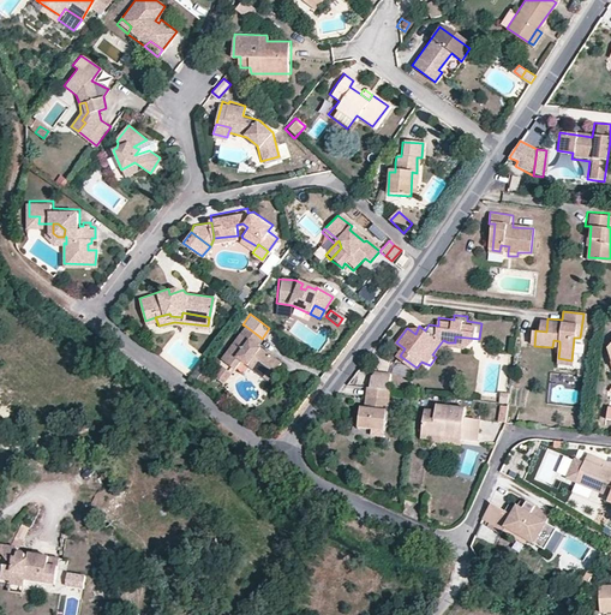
[(249,364),(268,378),(280,364),(258,347),(255,352),(250,348),(253,344),(259,336),(245,326),(219,359),(232,370),(238,363),(245,368),(249,364)]
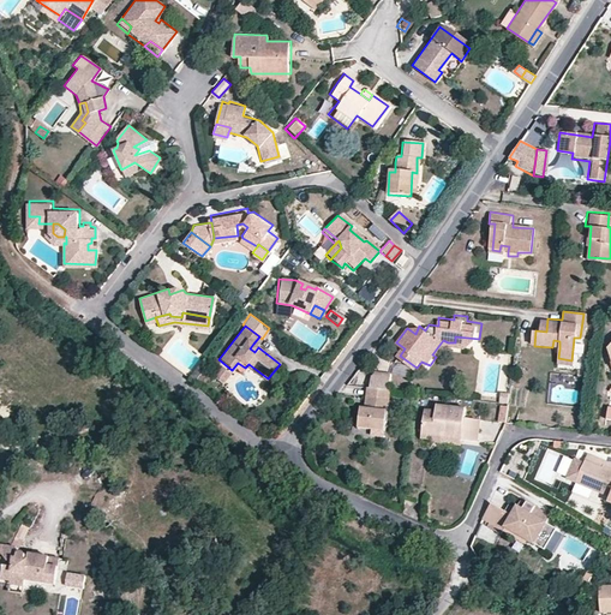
[(436,357),(448,342),(443,340),(432,354),(436,357)]
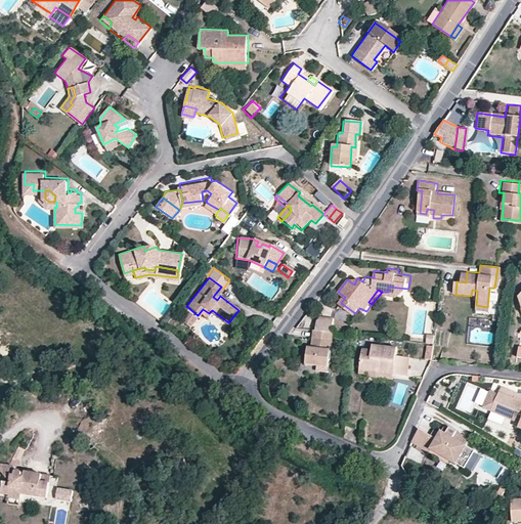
[(225,326),(228,322),(212,310),(209,313),(225,326)]
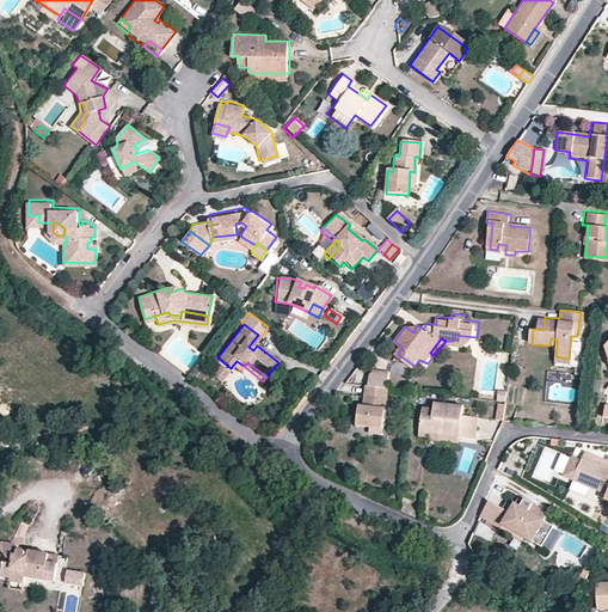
[(216,378),(223,368),(219,365),(212,375),(216,378)]
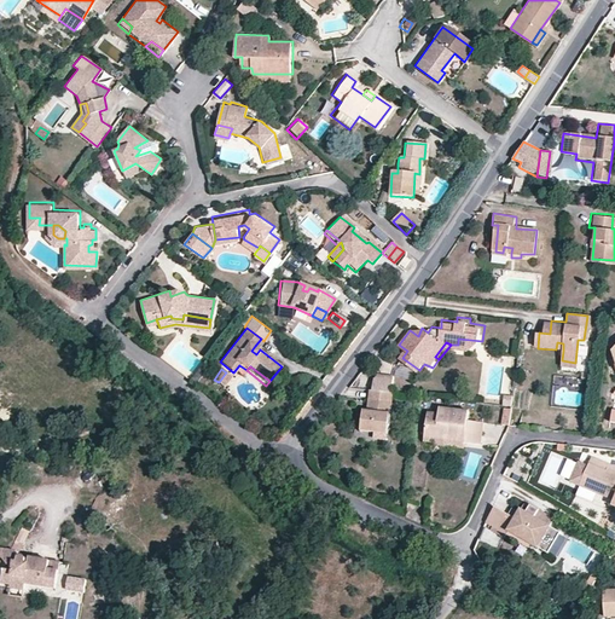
[(392,388),(394,372),(378,370),(373,376),(372,386),(388,388),(392,388)]
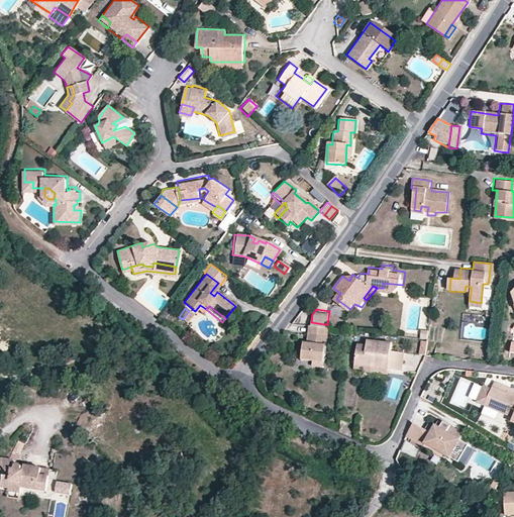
[(193,314),(189,311),(183,319),(187,322),(193,314)]
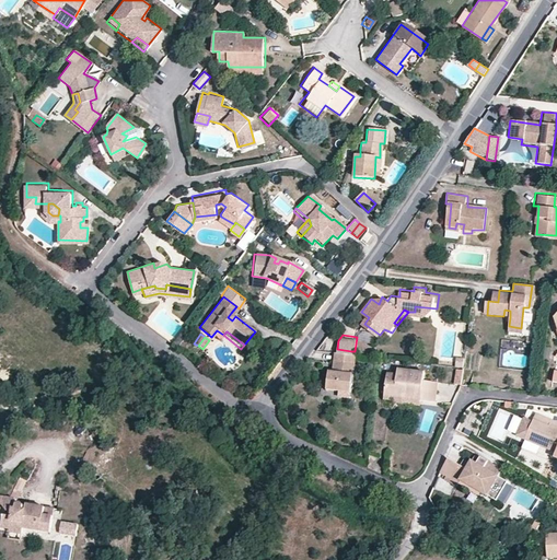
[(351,360),(351,351),(337,349),(335,349),(333,366),(329,366),(327,385),(339,386),(350,387),(352,369),(341,368),(343,359),(351,360)]
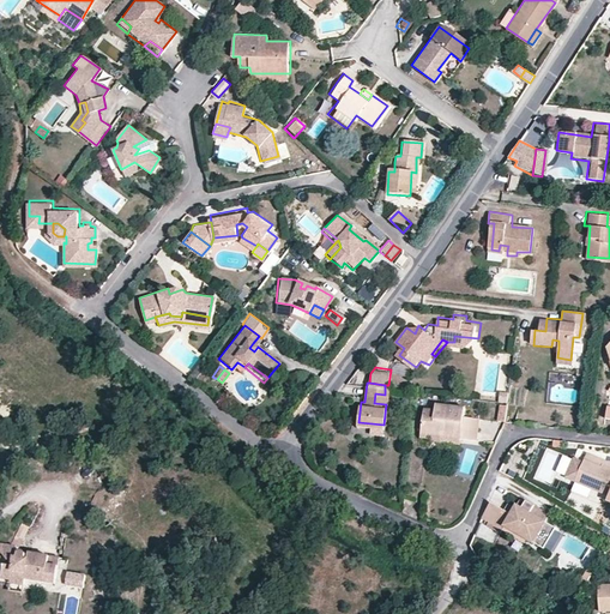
[(385,385),(385,395),(375,393),(374,403),(386,404),(388,385),(385,385)]
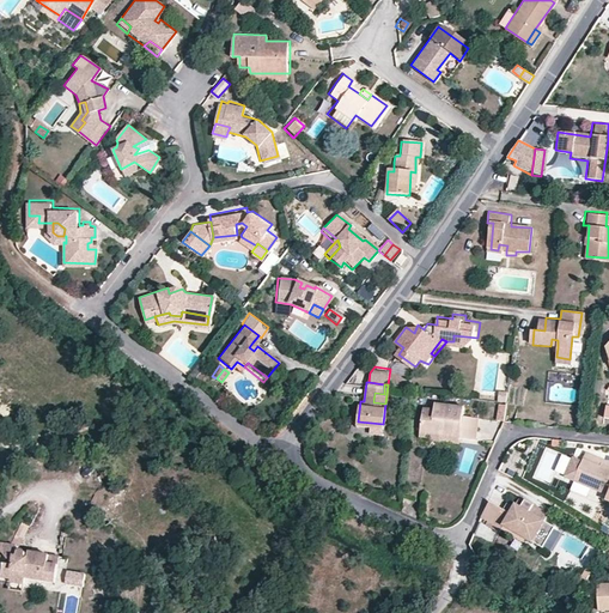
[(460,432),(460,439),(473,441),(476,416),(463,413),(463,404),(431,400),(430,406),(420,406),(416,435),(431,436),(432,429),(460,432)]
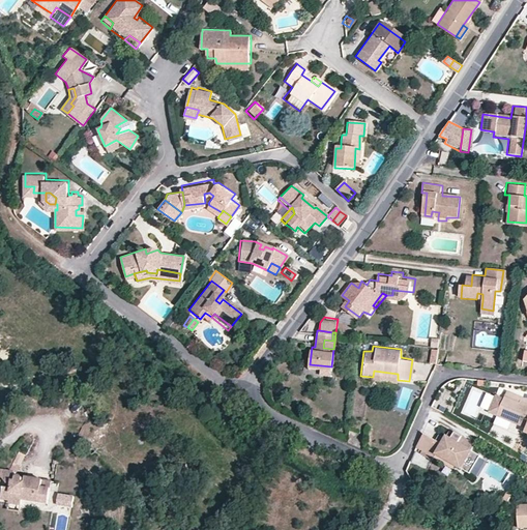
[(429,350),(426,361),(432,363),(435,351),(429,350)]
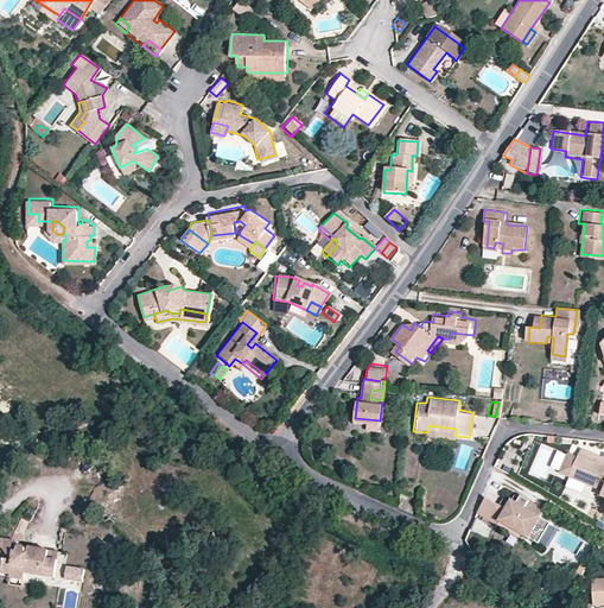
[(427,432),(456,436),(456,429),(428,425),(427,432)]
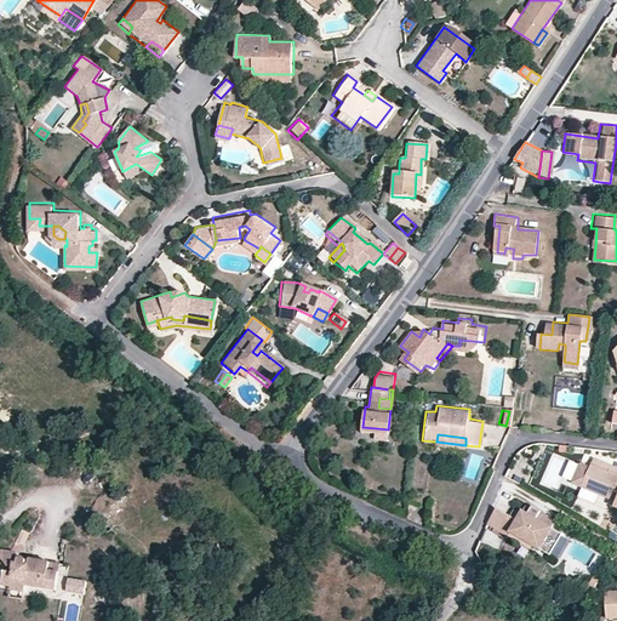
[(464,451),(466,445),(436,442),(422,440),(421,446),(464,451)]
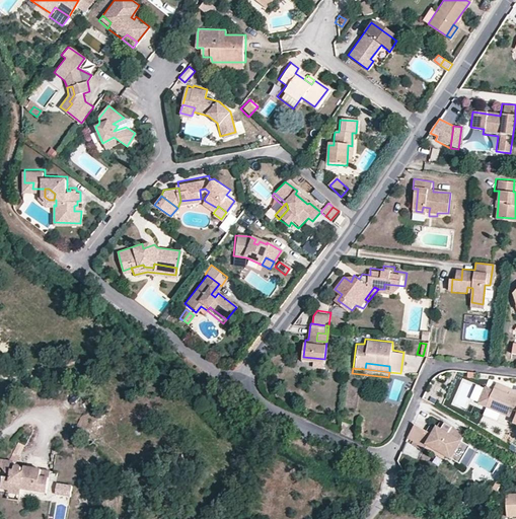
[(511,389),(515,390),(515,388),(496,381),(494,386),(510,392),(511,389)]
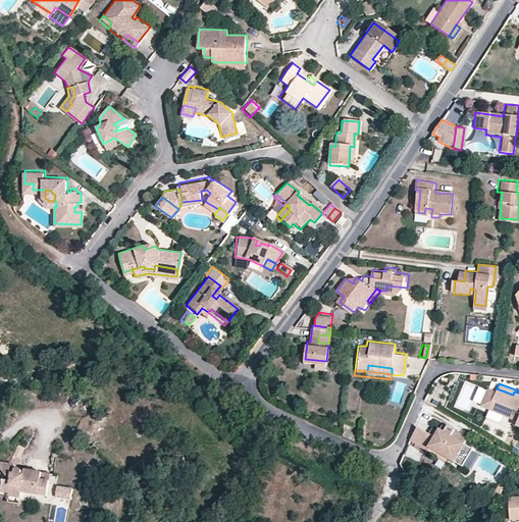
[(513,395),(497,388),(496,393),(486,389),(480,407),(518,422),(516,425),(518,426),(518,393),(514,392),(513,395)]
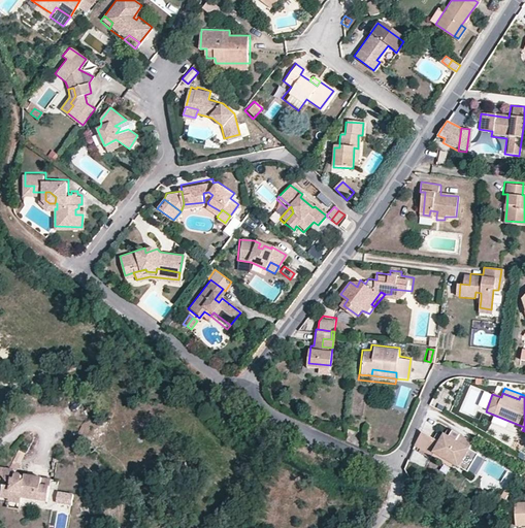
[(474,443),(448,428),(443,437),(439,442),(432,438),(426,434),(417,450),(440,464),(444,460),(452,465),(465,473),(476,455),(469,451),(474,443)]
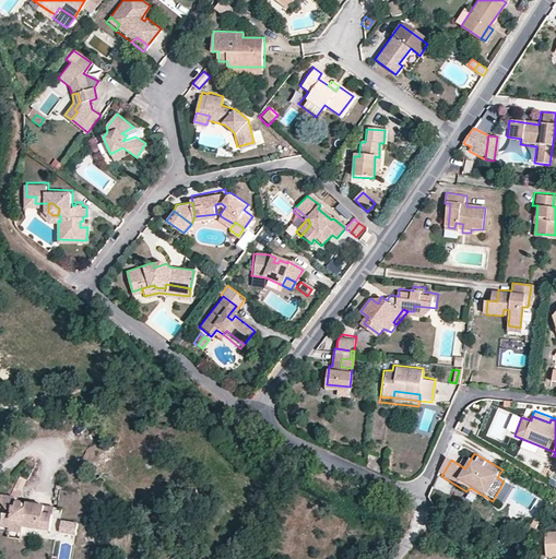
[(441,476),(451,460),(446,456),(436,474),(441,476)]
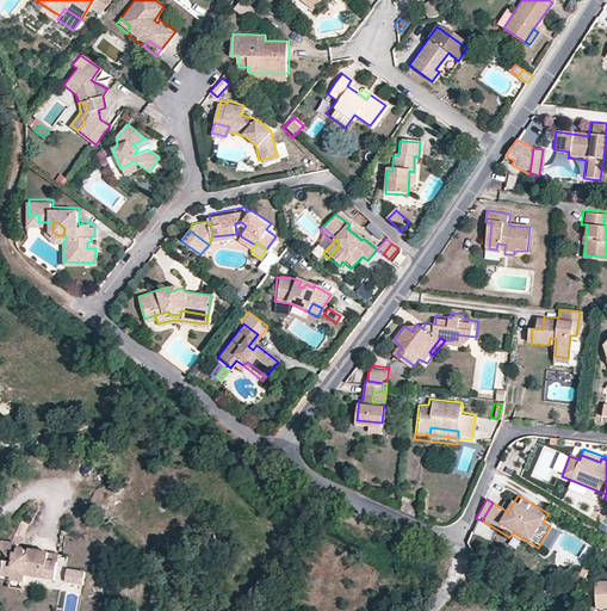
[(508,512),(512,506),(503,501),(500,507),(508,512)]
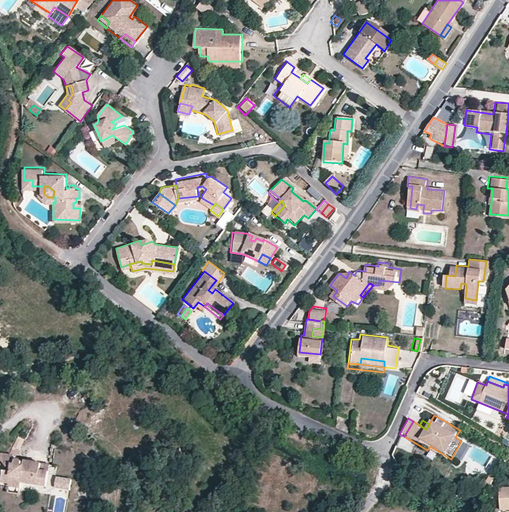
[(15,453),(21,440),(14,436),(8,450),(15,453)]
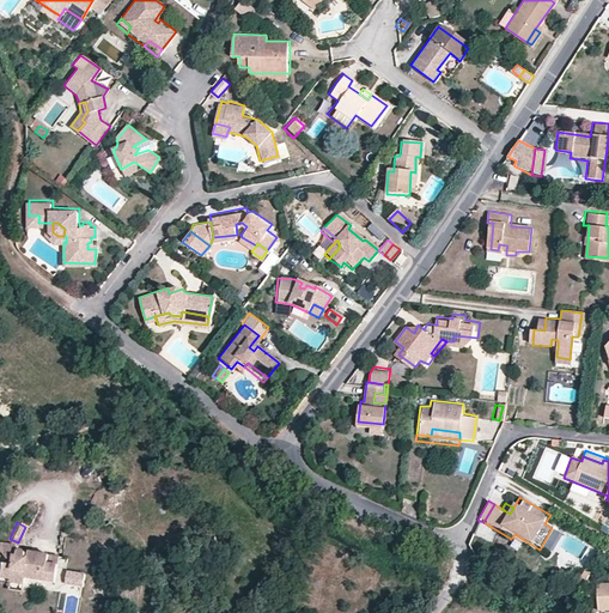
[(521,545),(524,540),(515,534),(511,539),(521,545)]
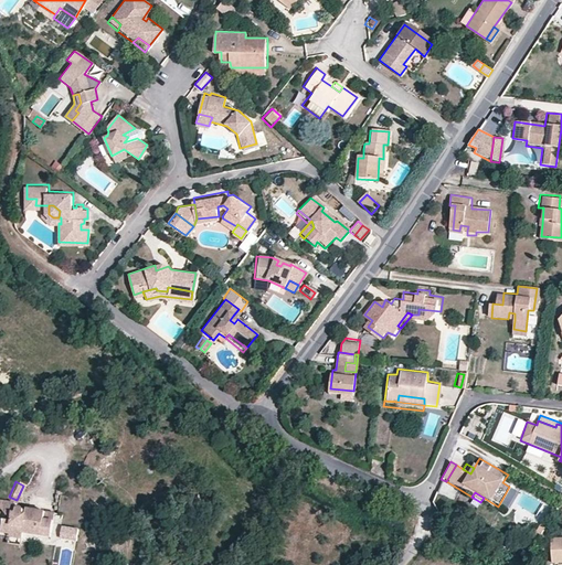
[(20,536),(21,531),(21,524),(30,525),(31,532),(38,534),(40,526),(50,529),(52,512),(24,509),(23,514),(20,514),(20,510),(13,509),(13,513),(9,512),(12,502),(0,500),(0,510),(4,513),(8,514),(8,518),(0,518),(0,530),(8,531),(7,535),(20,536)]
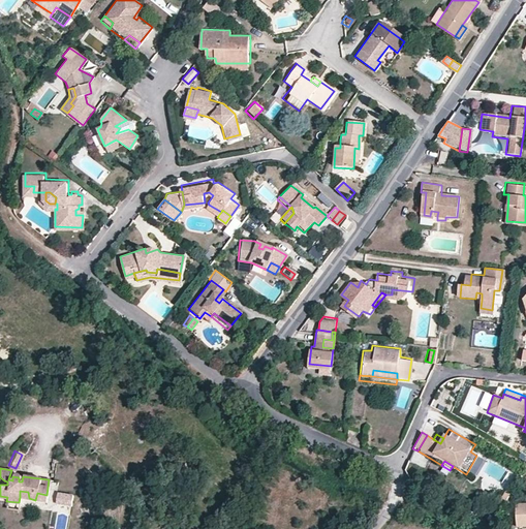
[(502,488),(507,491),(517,476),(511,473),(502,488)]
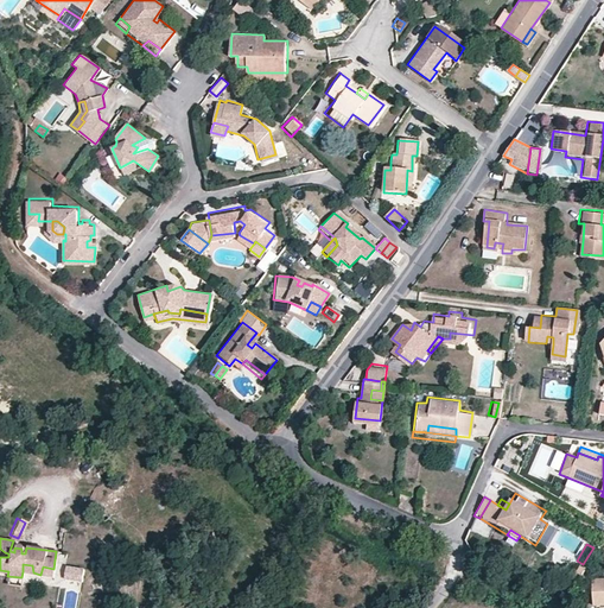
[(570,571),(577,574),(583,564),(577,561),(570,571)]
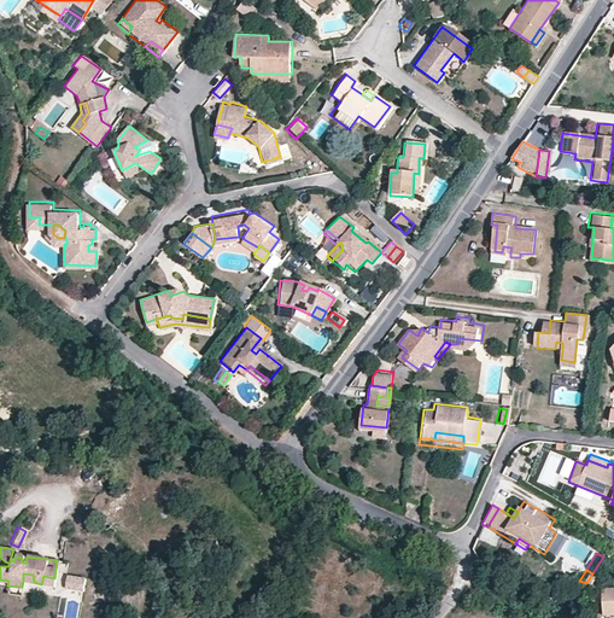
[(82,579),(65,576),(63,590),(81,593),(82,579)]
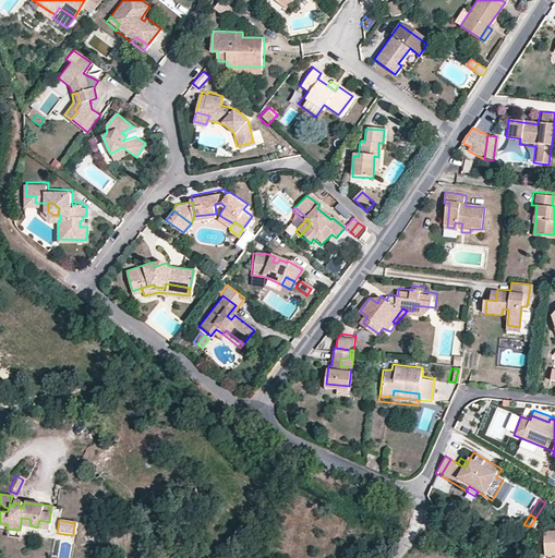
[(554,530),(541,531),(541,553),(554,552),(554,530)]
